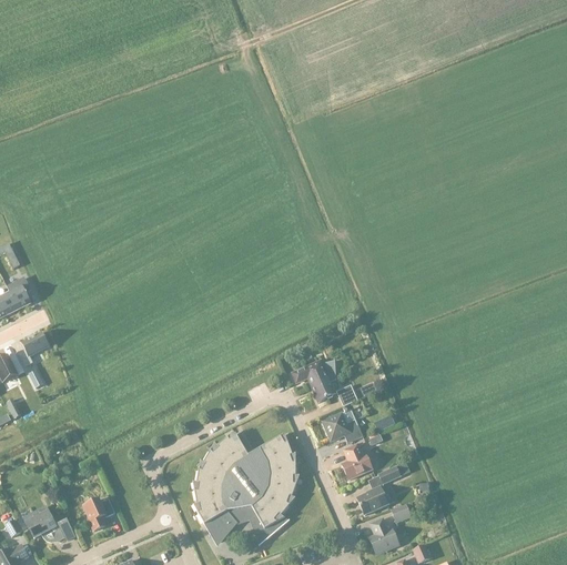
[(20,264),(13,252),(8,255),(13,266),(20,264)]
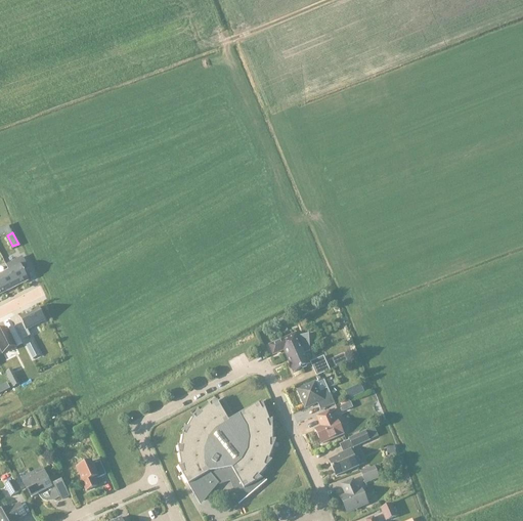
[(23,254),(6,262),(9,267),(17,284),(29,278),(24,268),(29,266),(23,254)]
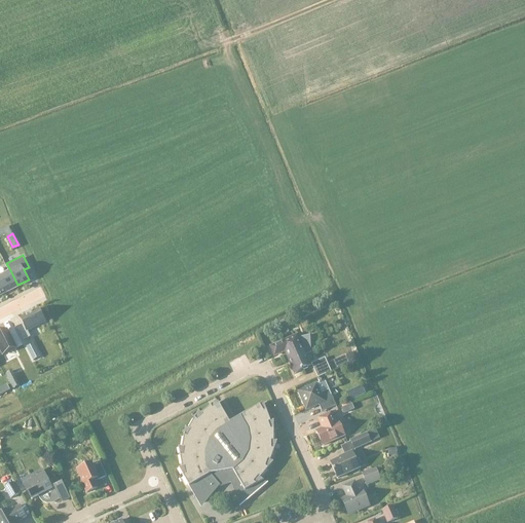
[(17,285),(9,268),(0,272),(0,278),(6,291),(17,285)]
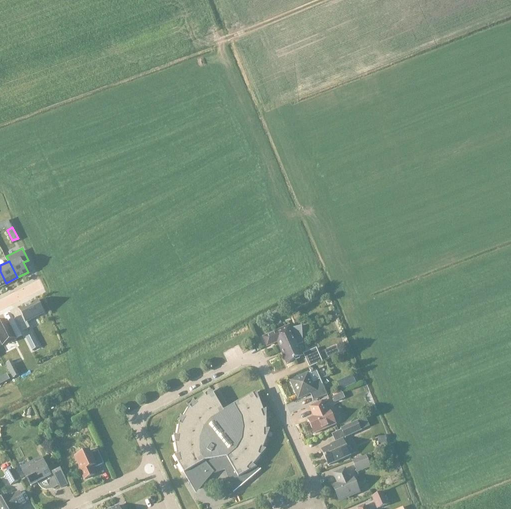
[(22,314),(17,316),(23,329),(29,326),(26,320),(44,311),(37,298),(19,308),(22,314)]
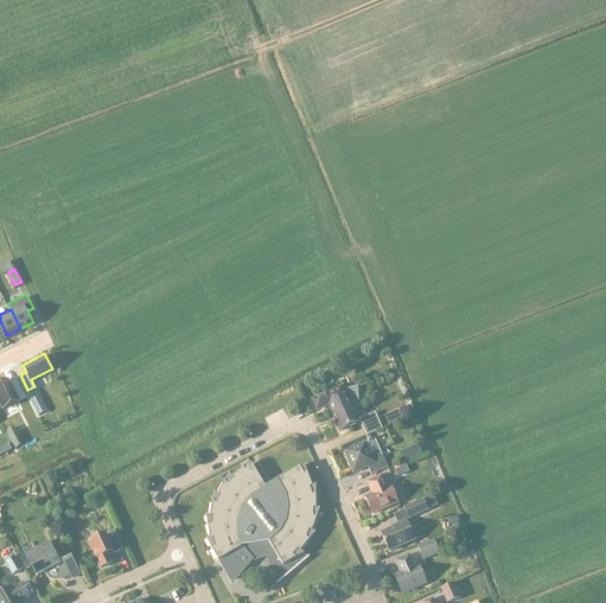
[(0,398),(4,406),(19,398),(8,378),(0,380),(0,398)]
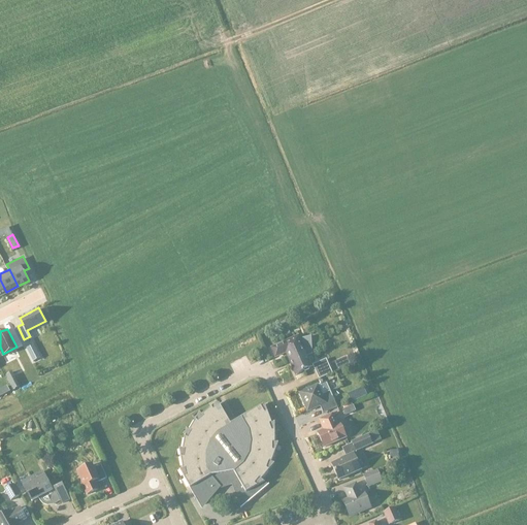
[(275,355),(281,353),(286,350),(297,373),(304,369),(304,368),(311,365),(307,354),(313,352),(311,336),(299,337),(298,335),(272,347),(275,355)]
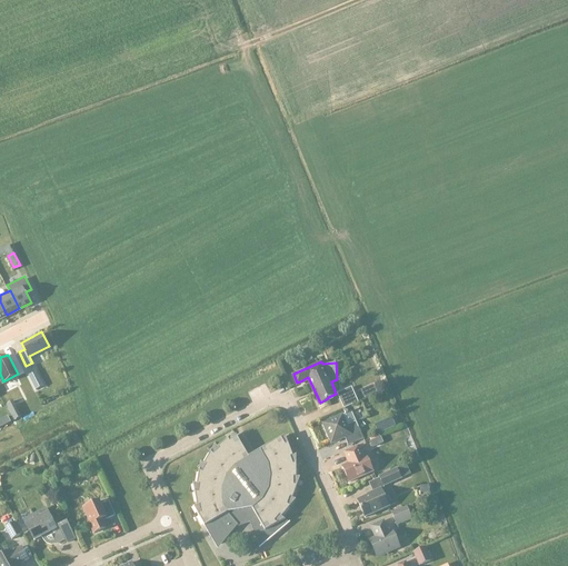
[(36,368),(28,373),(31,378),(39,374),(36,368)]
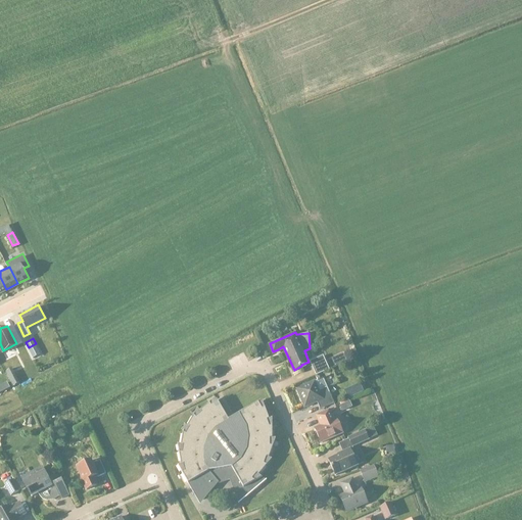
[(317,373),(330,367),(324,353),(311,360),(317,373)]
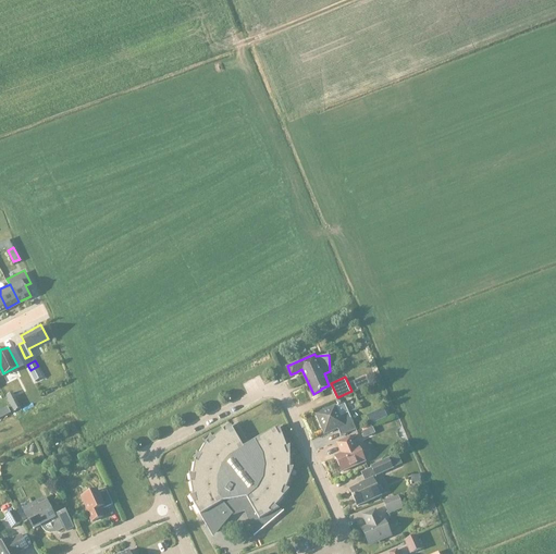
[(356,428),(351,417),(344,401),(341,403),(341,402),(337,403),(338,404),(317,413),(325,432),(337,427),(341,434),(356,428)]
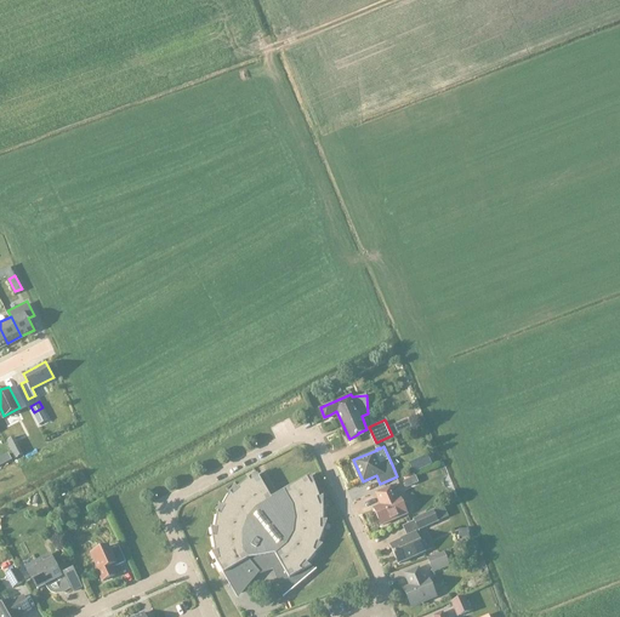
[(427,452),(409,461),(414,470),(432,462),(427,452)]
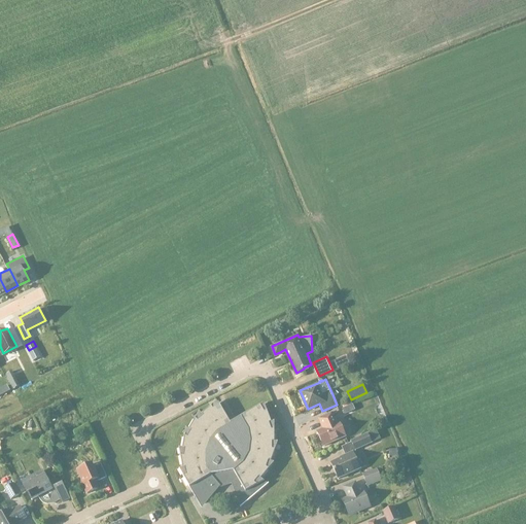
[(269,466),(276,448),(275,448),(275,427),(274,427),(267,409),(266,409),(263,403),(231,421),(219,402),(212,406),(212,405),(197,417),(196,417),(185,434),(181,454),(180,454),(184,474),(183,475),(189,485),(191,484),(202,502),(218,483),(231,478),(241,504),(240,505),(241,505),(269,482),(268,482),(261,477),(270,467),(269,466)]
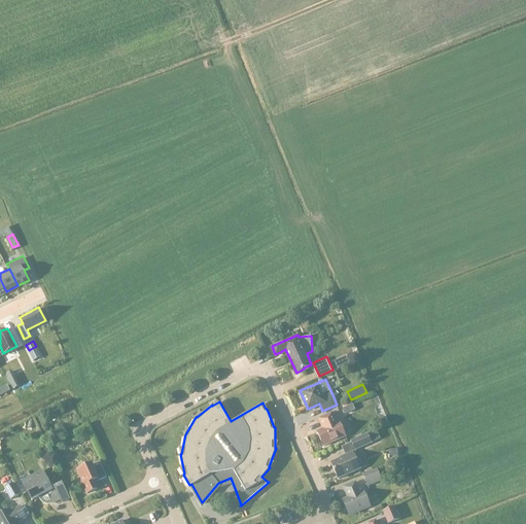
[(323,427),(317,430),(323,445),(345,434),(339,420),(337,421),(332,411),(318,417),(323,427)]
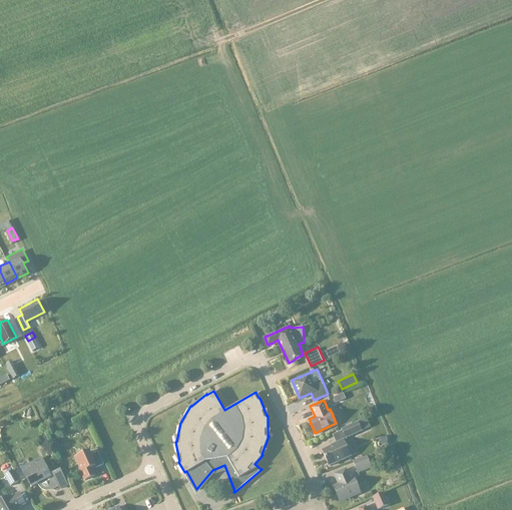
[(370,425),(367,418),(358,421),(342,428),(346,437),(362,430),(361,428),(370,425)]
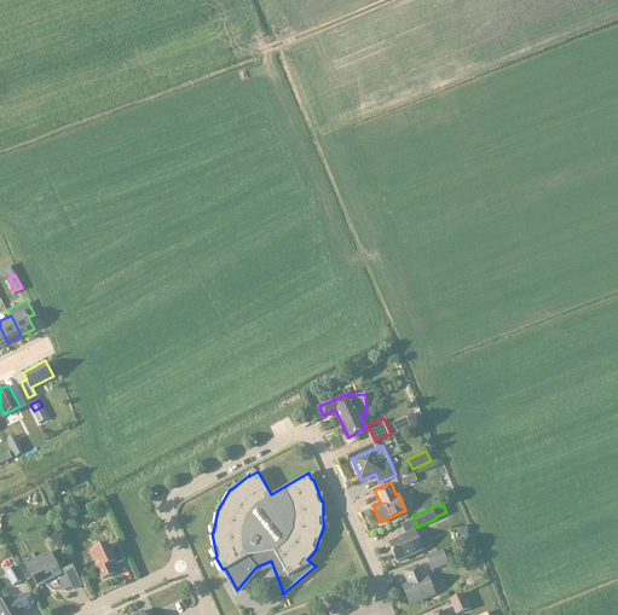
[(75,527),(68,520),(62,527),(70,534),(75,527)]
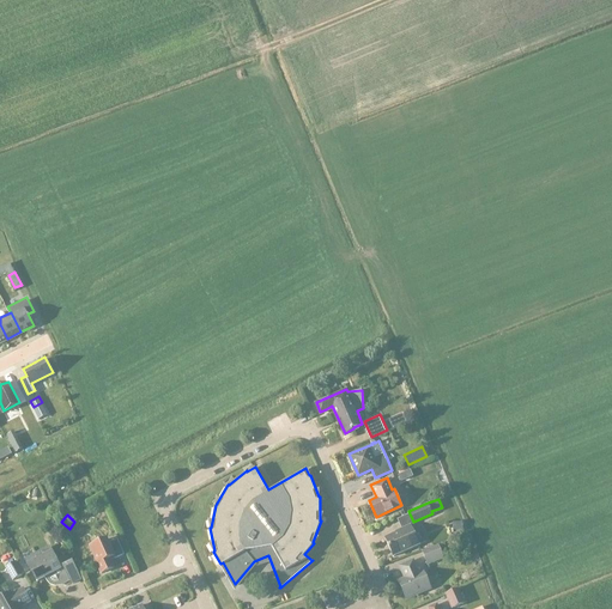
[(399,530),(386,536),(394,555),(419,543),(419,542),(426,539),(420,527),(413,529),(411,524),(399,529),(399,530)]
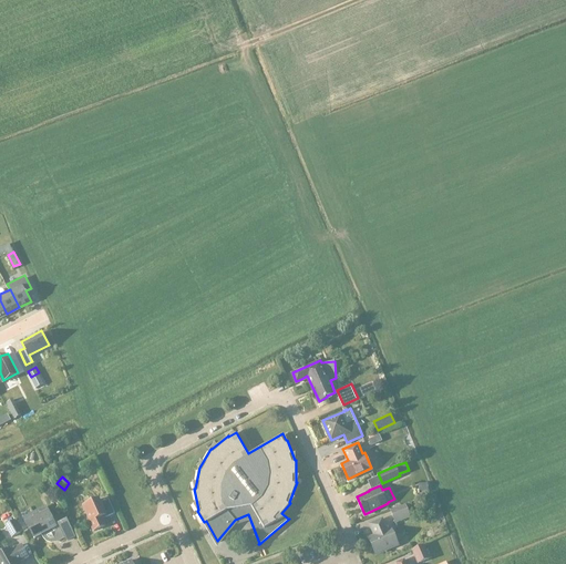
[(99,498),(84,504),(91,520),(90,520),(94,530),(105,524),(103,518),(115,512),(109,498),(101,501),(99,498)]
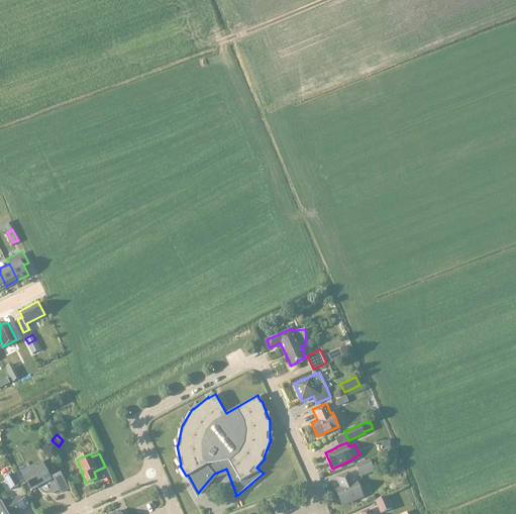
[(369,458),(355,464),(360,475),(374,470),(369,458)]
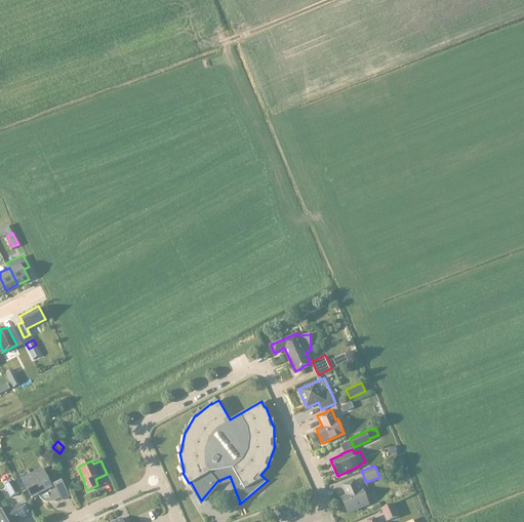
[(28,484),(27,487),(32,496),(41,492),(43,495),(45,497),(48,498),(50,497),(52,496),(53,499),(61,495),(62,498),(70,494),(62,481),(51,486),(41,468),(24,477),(28,484)]
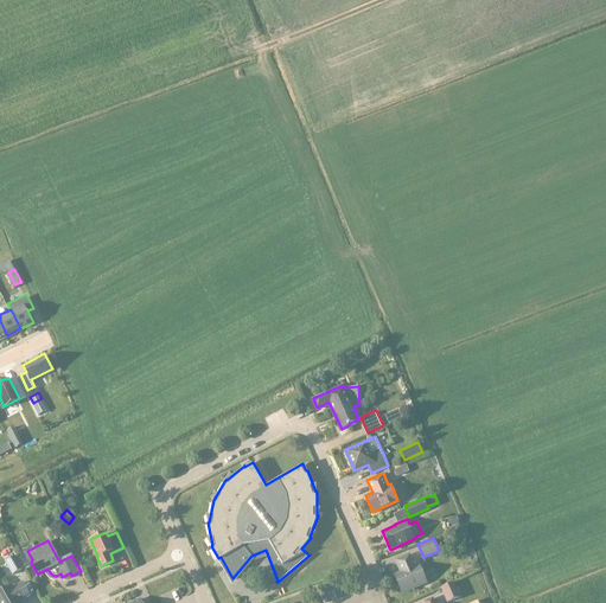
[(401,571),(394,573),(402,591),(426,581),(419,563),(414,565),(409,553),(396,559),(401,571)]
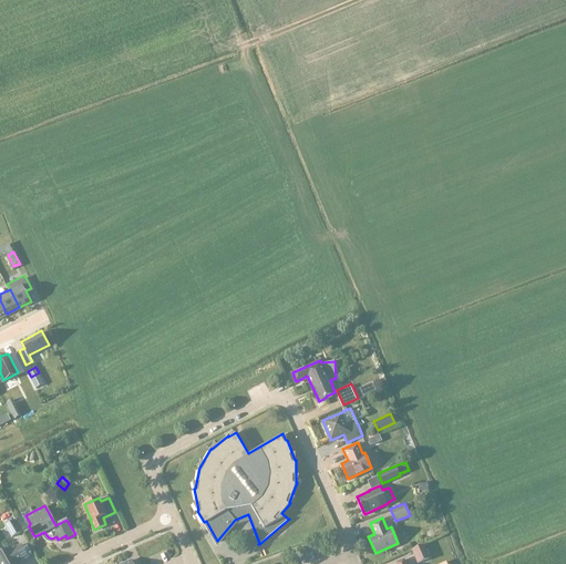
[(12,535),(22,530),(16,519),(6,524),(12,535)]
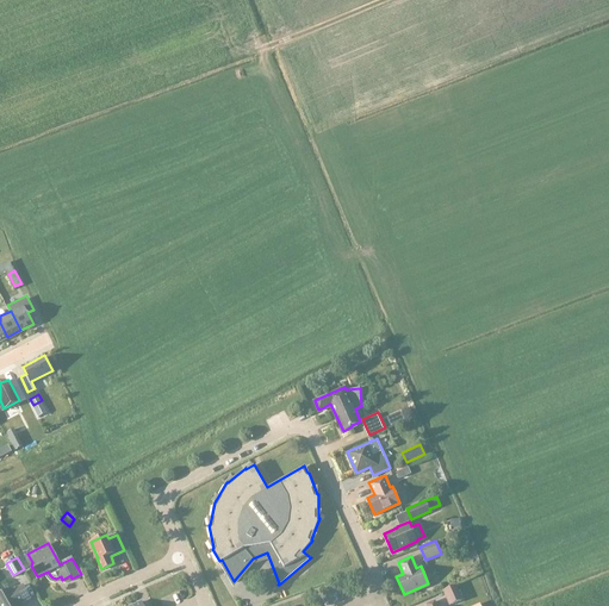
[(0,593),(0,605),(22,605),(19,603),(31,597),(24,583),(12,589),(11,587),(0,593)]
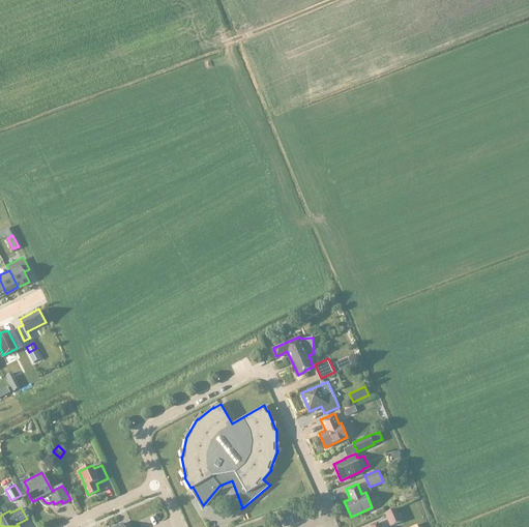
[(397,507),(385,513),(391,525),(402,520),(397,507)]
